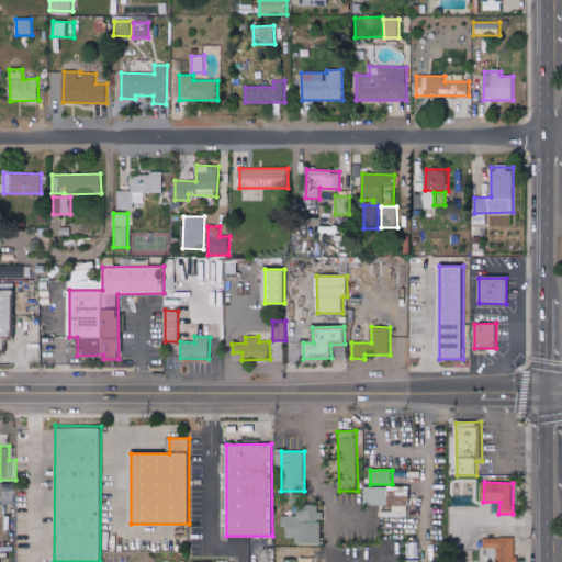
[(389,486),(364,486),(364,505),(389,506),(389,486)]
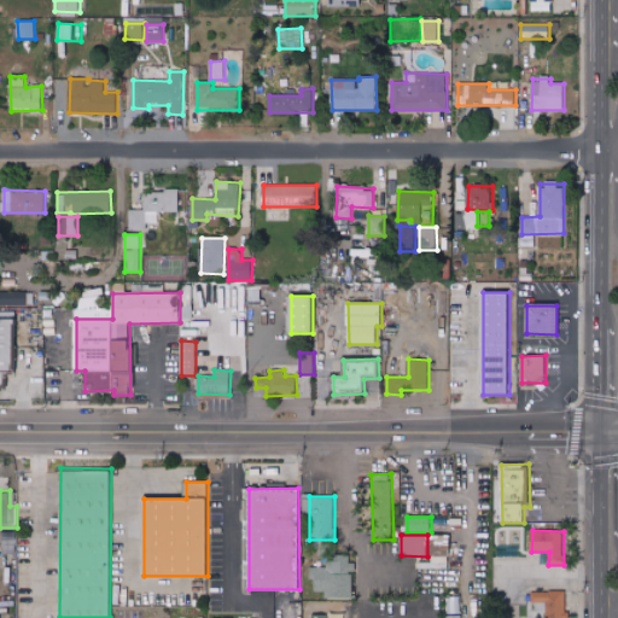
[(353,598),(354,572),(356,572),(356,560),(327,559),(327,567),(310,566),(310,579),(315,579),(315,589),(326,589),(326,598),(353,598)]
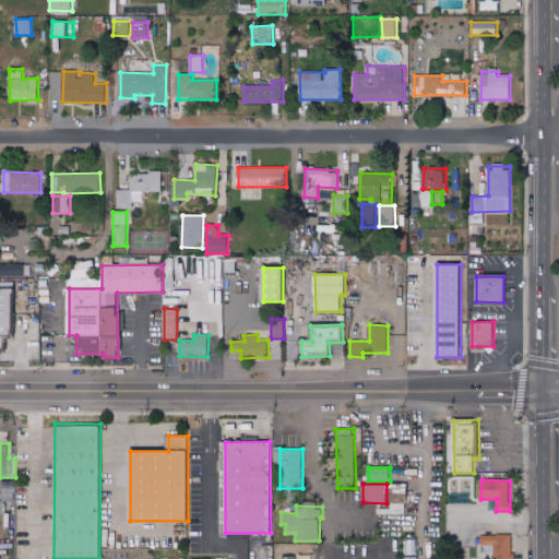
[(512,558),(512,535),(480,535),(482,546),(496,545),(495,558),(512,558)]
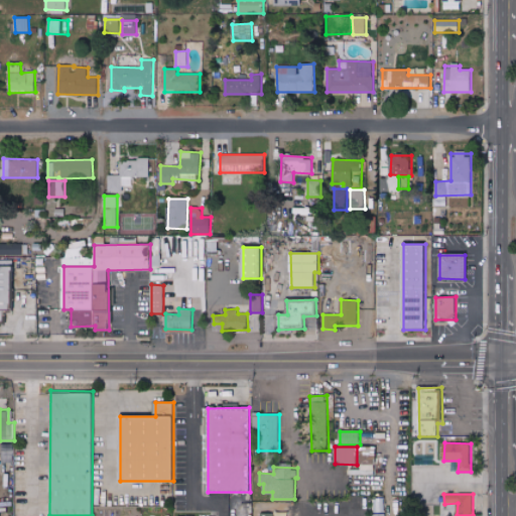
[(374,500),(373,515),(384,515),(385,500),(374,500)]
